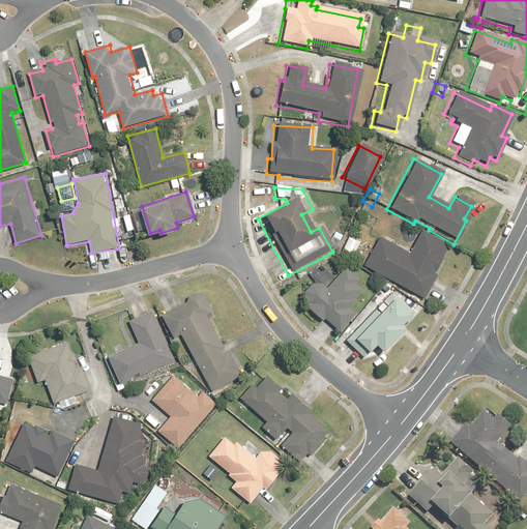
[(384,238),(381,243),(376,240),(359,270),(420,303),(433,278),(430,276),(444,248),(416,233),(407,251),(384,238)]
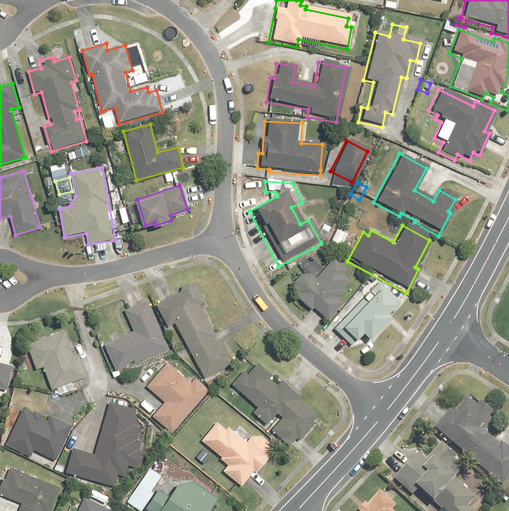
[(344,236),(333,231),(326,245),(337,250),(344,236)]
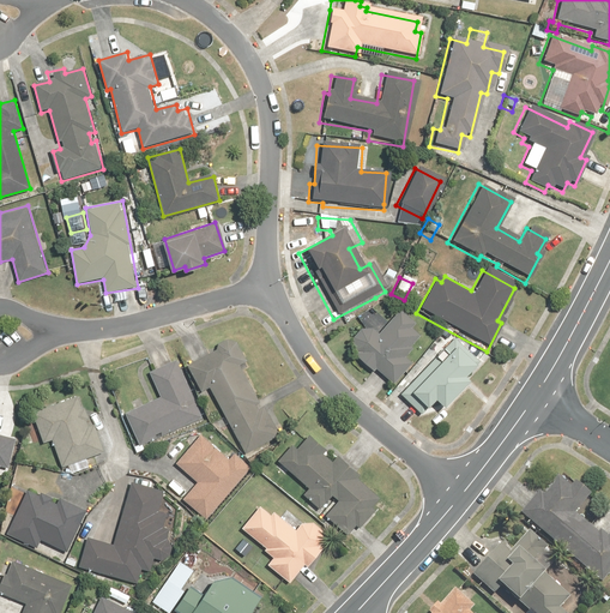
[(406,328),(409,325),(396,312),(374,337),(369,332),(368,331),(367,331),(366,330),(364,329),(363,329),(362,329),(361,328),(360,328),(358,328),(357,328),(356,328),(355,329),(354,329),(352,329),(351,330),(350,331),(349,331),(348,332),(348,334),(346,335),(346,336),(345,336),(345,337),(345,338),(345,340),(345,341),(345,342),(345,343),(345,344),(345,346),(346,347),(346,348),(348,349),(351,352),(345,358),(366,376),(369,372),(387,388),(408,365),(402,359),(408,352),(404,348),(415,336),(406,328)]
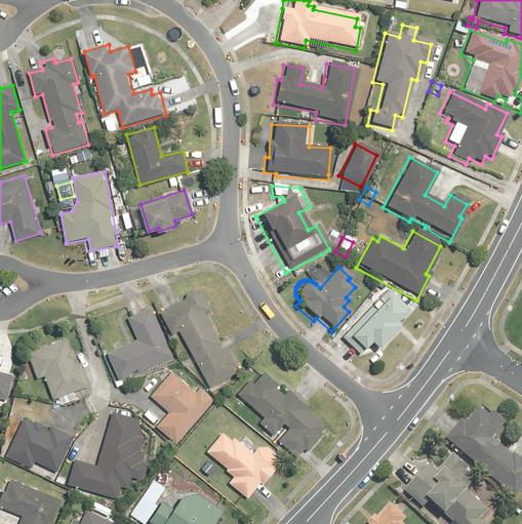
[(171,334),(179,330),(207,387),(235,372),(234,370),(239,367),(228,345),(225,346),(205,311),(211,308),(203,292),(203,291),(202,290),(201,289),(200,289),(199,288),(198,288),(197,288),(197,287),(196,287),(195,287),(194,287),(193,288),(192,288),(191,288),(191,289),(190,289),(189,290),(188,291),(188,292),(187,292),(187,293),(187,294),(186,295),(186,296),(186,297),(160,309),(171,334)]
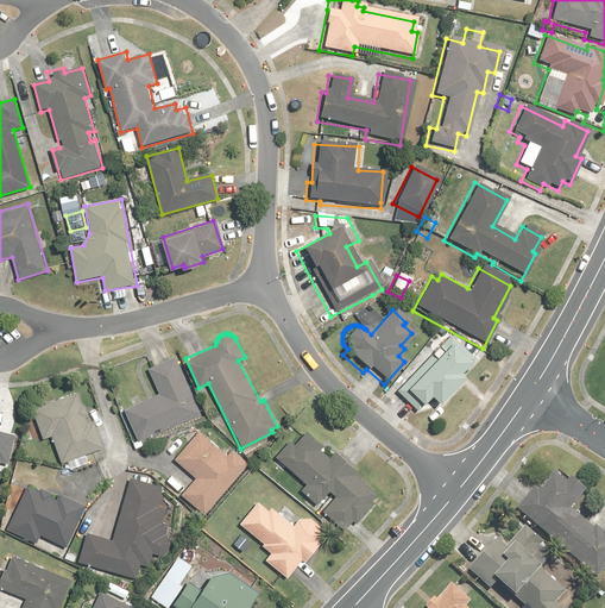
[(468,359),(441,336),(391,395),(414,413),(423,401),(435,412),(459,383),(453,378),(468,359)]
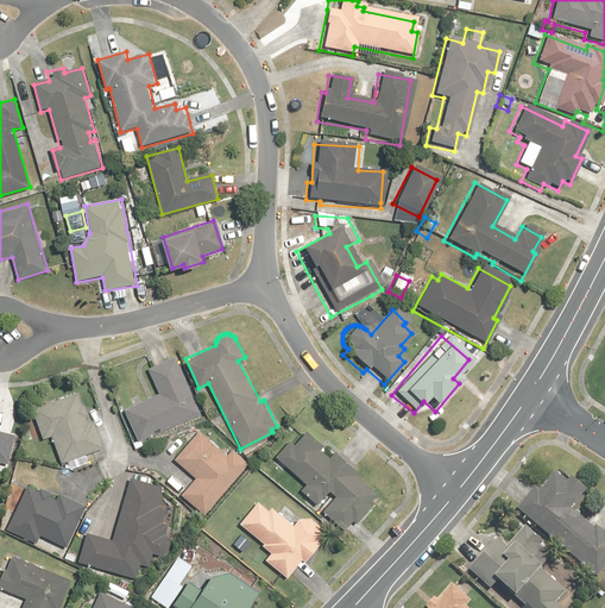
[(200,413),(174,356),(149,368),(159,392),(124,408),(139,442),(200,413)]
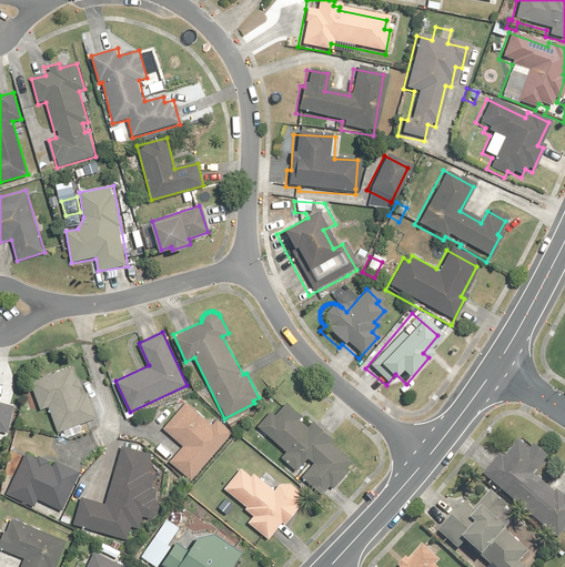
[(71,365),(29,381),(39,408),(44,406),(54,433),(63,431),(67,437),(82,432),(79,424),(96,418),(86,392),(81,393),(71,365)]
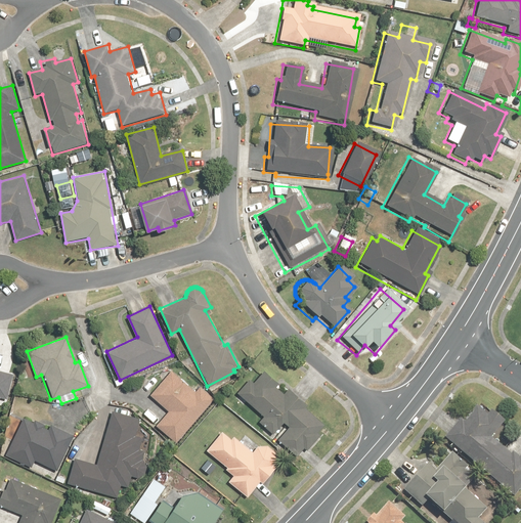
[(250,381),(239,392),(263,416),(258,421),(273,435),(285,423),(289,427),(277,438),(298,458),(305,450),(306,451),(321,435),(318,432),(326,425),(307,407),(308,406),(290,388),(283,394),(275,387),(279,383),(264,368),(252,382),(250,381)]
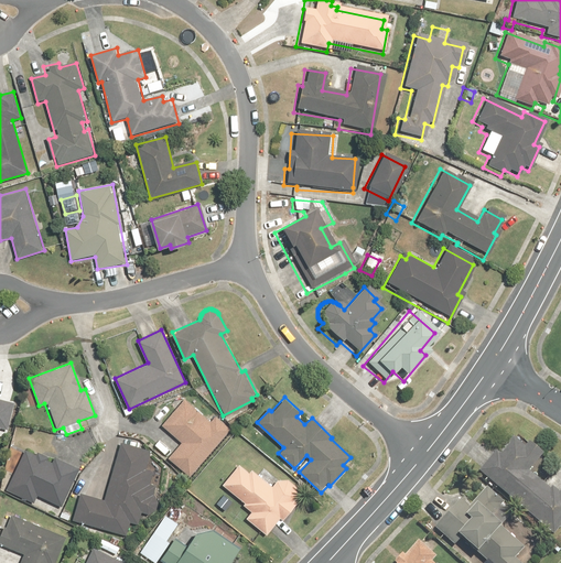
[(0,429),(7,431),(13,403),(0,400),(0,429)]
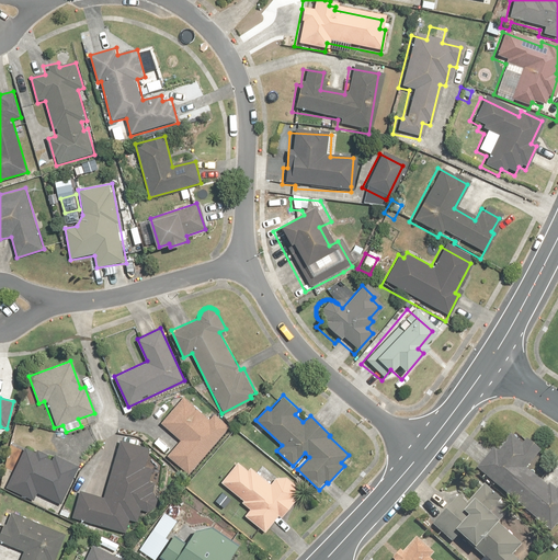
[(161,422),(180,438),(166,455),(188,475),(228,430),(212,414),(207,419),(183,398),(161,422)]
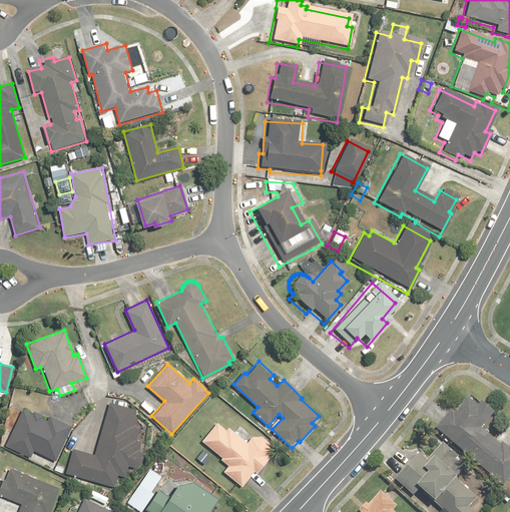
[(450,409),(434,428),(503,486),(509,477),(509,445),(501,438),(498,441),(481,427),(494,412),(481,402),(476,408),(466,399),(455,412),(450,409)]
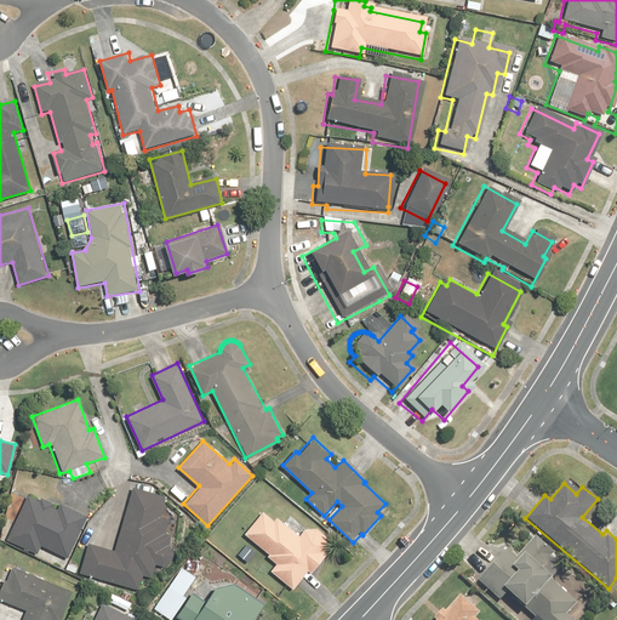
[(166,496),(130,487),(114,549),(86,541),(78,573),(138,589),(142,575),(150,578),(154,564),(155,566),(156,566),(158,566),(159,566),(160,566),(161,566),(163,566),(164,566),(165,564),(166,563),(167,563),(167,562),(169,562),(169,561),(170,559),(170,558),(171,557),(171,556),(171,555),(171,553),(171,552),(170,552),(170,551),(170,550),(170,549),(169,549),(169,547),(167,547),(171,535),(164,533),(167,519),(160,518),(166,496)]
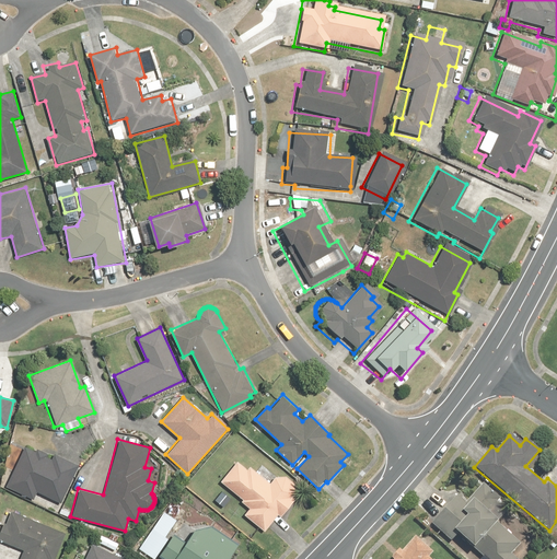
[(35,453),(24,447),(3,486),(31,501),(36,492),(58,504),(79,466),(55,453),(51,458),(47,456),(49,453),(38,446),(35,453)]
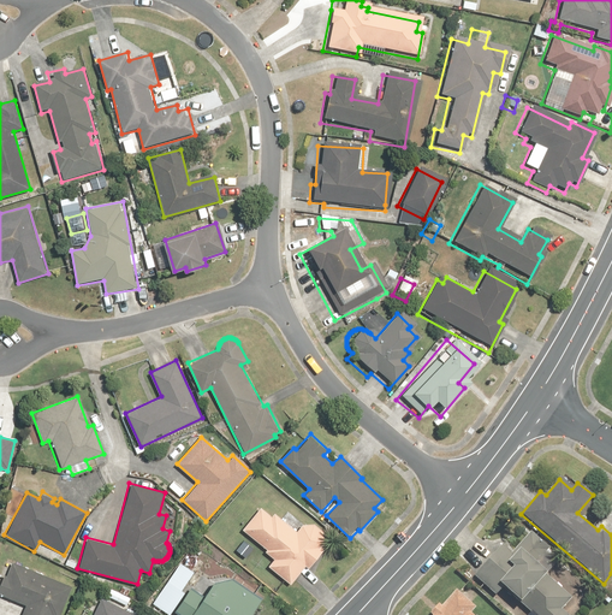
[(262,507),(242,528),(273,559),(268,565),(290,584),(307,567),(309,569),(327,550),(321,545),(321,544),(322,543),(324,542),(324,540),(325,539),(325,538),(325,537),(325,536),(325,534),(325,533),(325,532),(325,531),(324,530),(324,528),(322,527),(321,526),(321,525),(320,524),(319,524),(318,522),(316,522),(315,521),(314,521),(313,521),(312,521),(310,521),(308,521),(307,521),(306,522),(304,522),(303,524),(302,525),(301,526),(299,527),(285,514),(281,518),(274,512),(271,515),(262,507)]
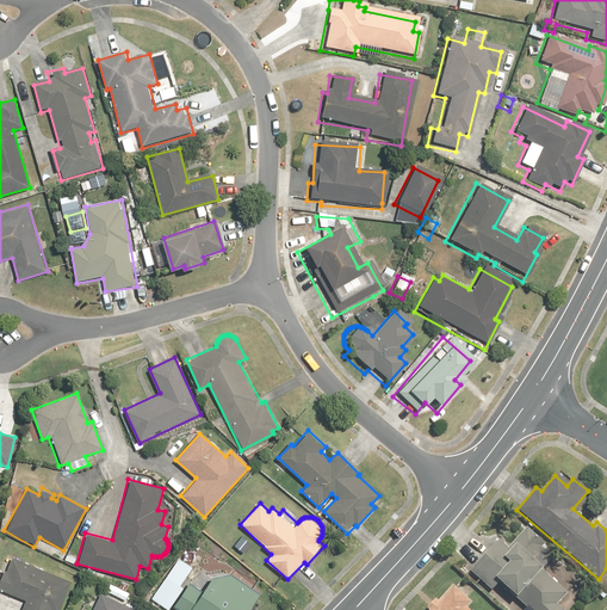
[(500,542),(470,573),(490,591),(499,583),(527,609),(561,609),(557,607),(568,596),(542,572),(546,567),(534,556),(546,544),(527,527),(506,548),(500,542)]
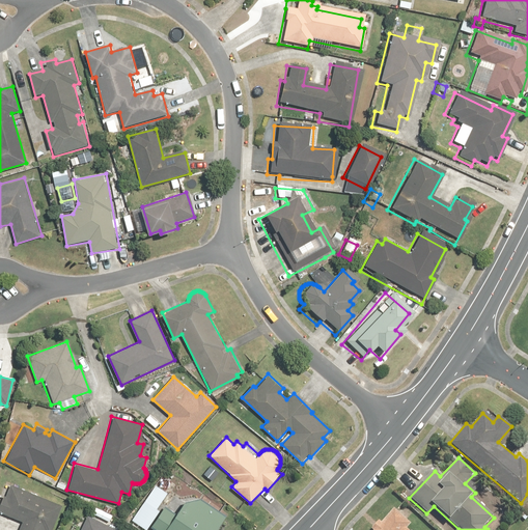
[(51,529),(62,505),(10,484),(5,496),(3,495),(0,502),(0,511),(22,521),(18,529),(51,529)]
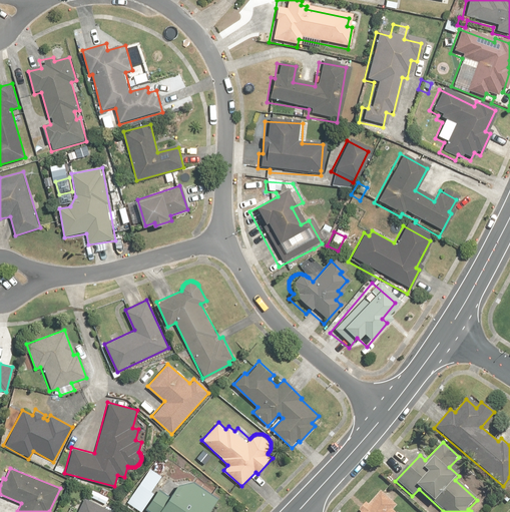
[(208,511),(217,500),(192,481),(174,486),(168,481),(162,489),(160,487),(156,492),(152,490),(162,477),(151,469),(126,502),(139,511),(141,511),(145,506),(152,511),(208,511)]
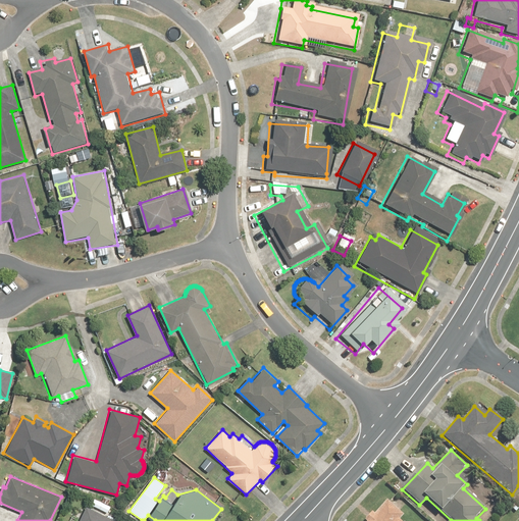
[(93,499),(90,505),(107,512),(109,507),(93,499)]
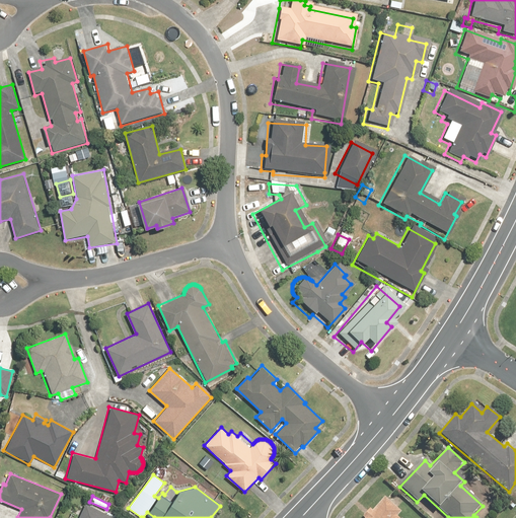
[(399,517),(396,515),(400,511),(384,496),(371,510),(370,508),(362,516),(363,517),(399,517)]
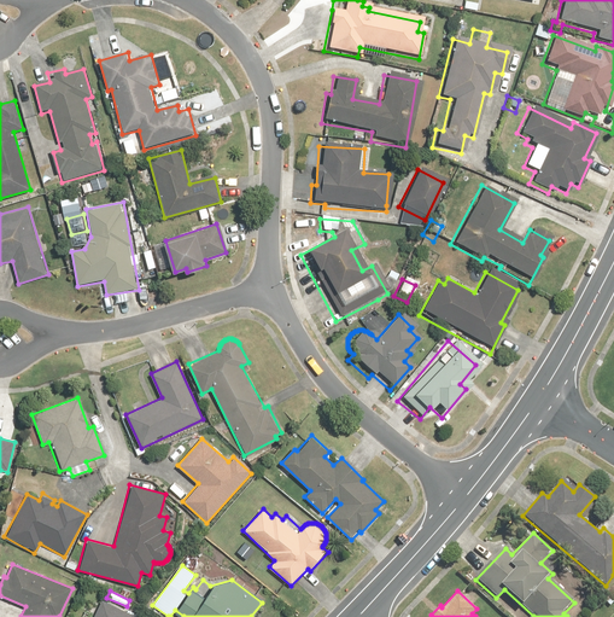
[(136,616),(101,599),(93,616),(136,616)]
